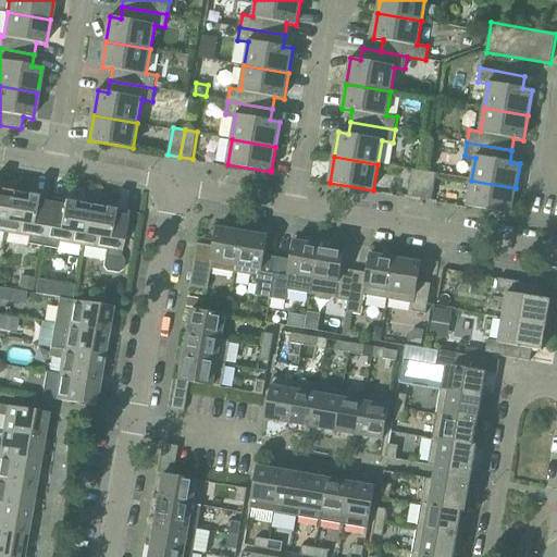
[(408,196),(420,198),(424,171),(412,169),(408,196)]
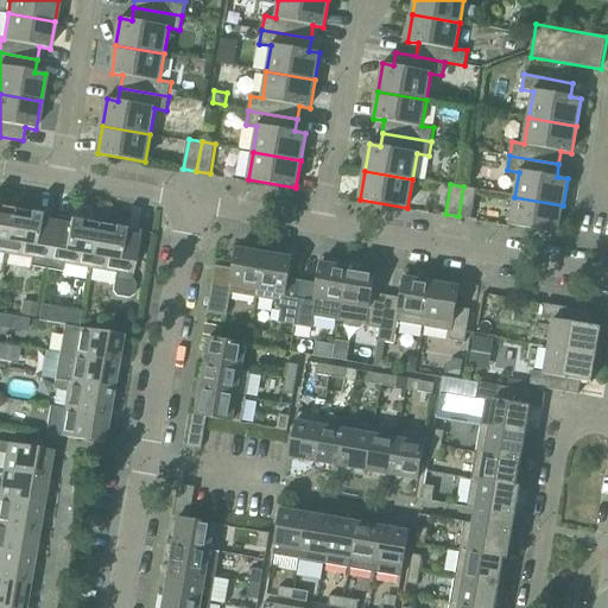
[(463,187),(458,216),(472,219),(477,189),(463,187)]
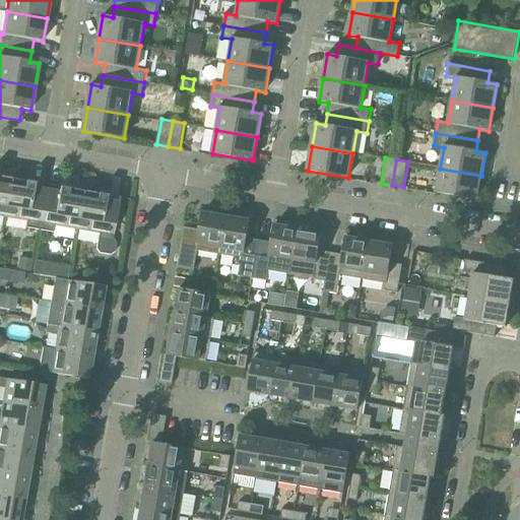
[(481,176),(440,169),(436,193),(477,200),(481,176)]
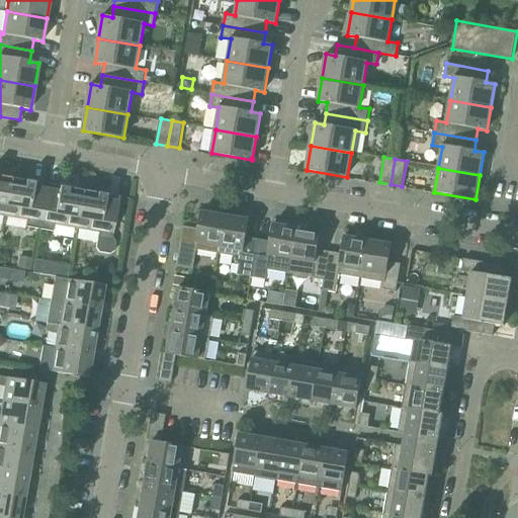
[(0,214),(5,216),(11,178),(0,176),(0,214)]
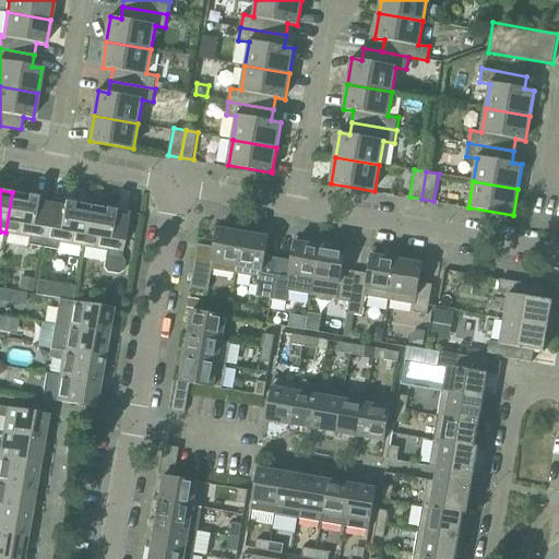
[(28,245),(43,248),(50,203),(25,199),(26,194),(12,192),(6,233),(30,237),(28,245)]
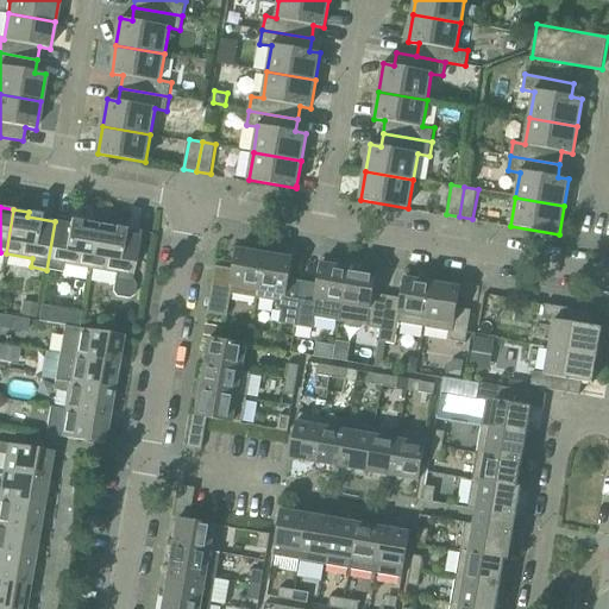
[(64,264),(90,269),(98,224),(83,221),(82,226),(55,221),(46,270),(63,272),(64,264)]
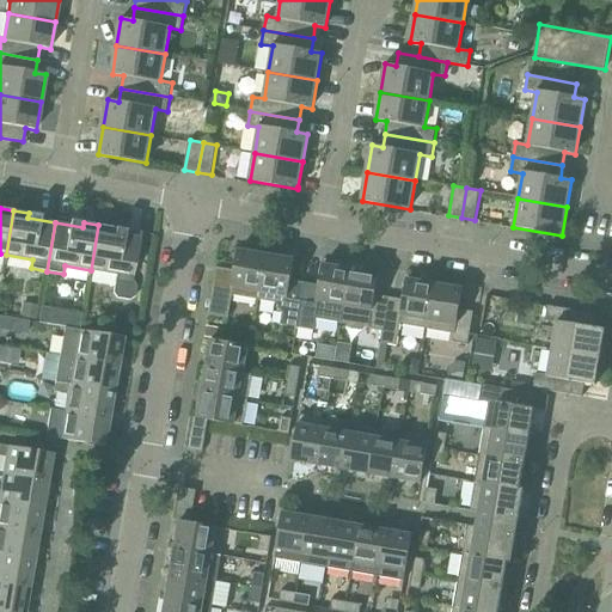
[(98,225),(91,270),(117,274),(115,293),(117,298),(130,300),(135,297),(136,287),(133,281),(141,233),(140,232),(139,237),(112,232),(112,228),(98,225)]
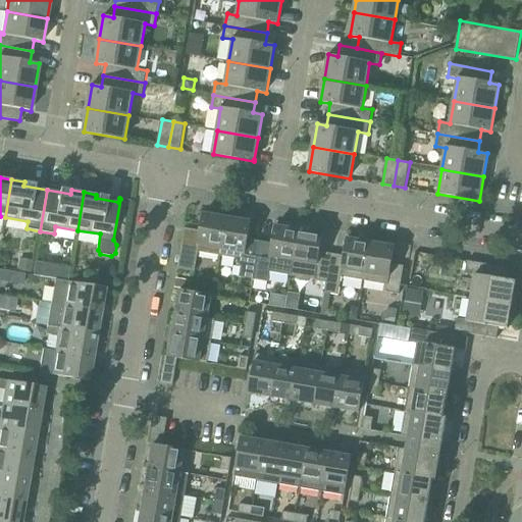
[(199,252),(221,256),(227,217),(204,213),(201,230),(185,228),(178,268),(195,271),(199,252)]
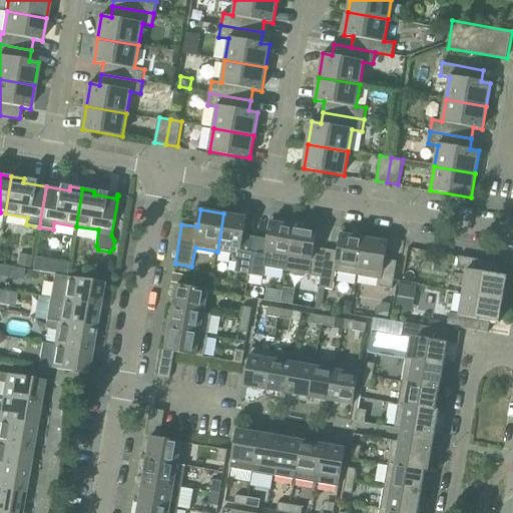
[(235,272),(249,275),(257,236),(243,234),(246,217),(223,213),(217,251),(231,253),(237,263),(235,272)]
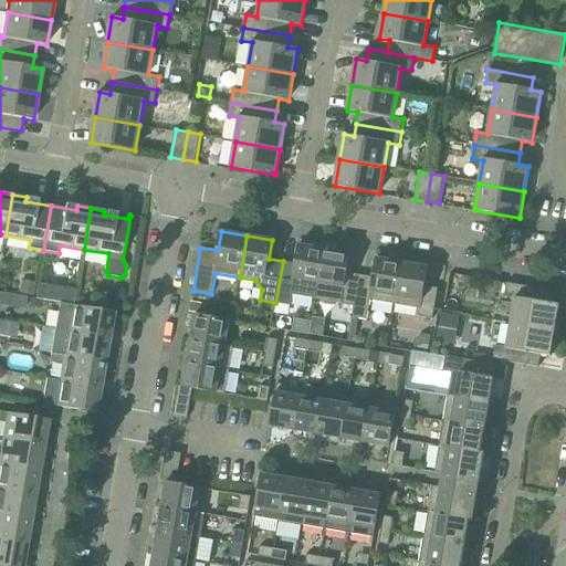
[(293,294),(316,299),(325,249),(299,244),(296,263),(283,261),(275,303),(291,305),(293,294)]
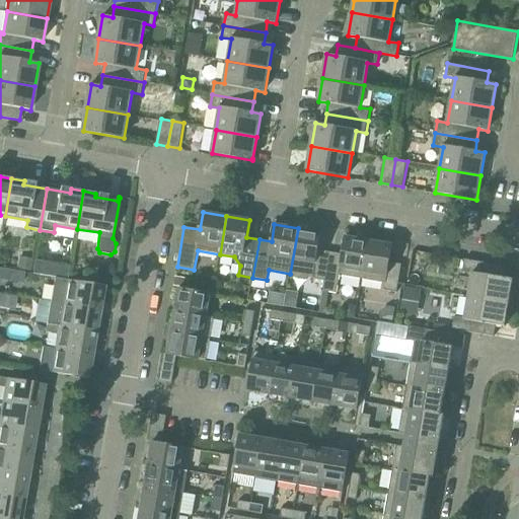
[(311,278),(325,280),(330,252),(318,250),(321,232),(298,228),(290,274),(293,275),(295,276),(296,278),(299,279),(301,279),(302,280),(304,280),(307,279),(309,279),(311,278)]
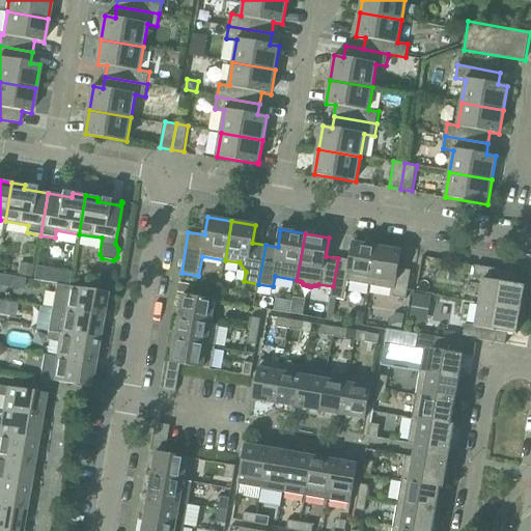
[(338,258),(333,286),(331,298),(345,300),(348,281),(371,285),(378,246),(354,242),(351,260),(338,258)]
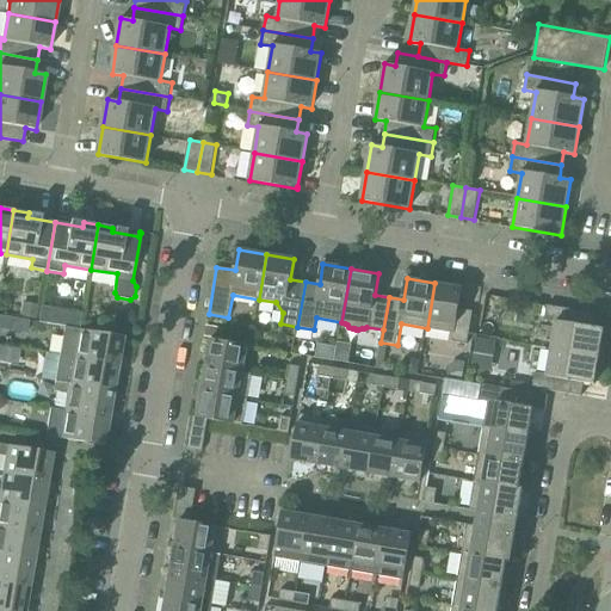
[(462,288),(434,283),(427,328),(454,333),(451,341),(468,344),(474,312),(458,309),(462,288)]
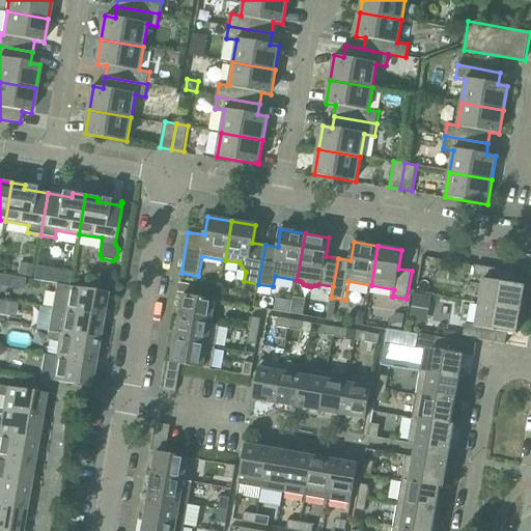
[(20,264),(18,276),(31,278),(33,267),(20,264)]
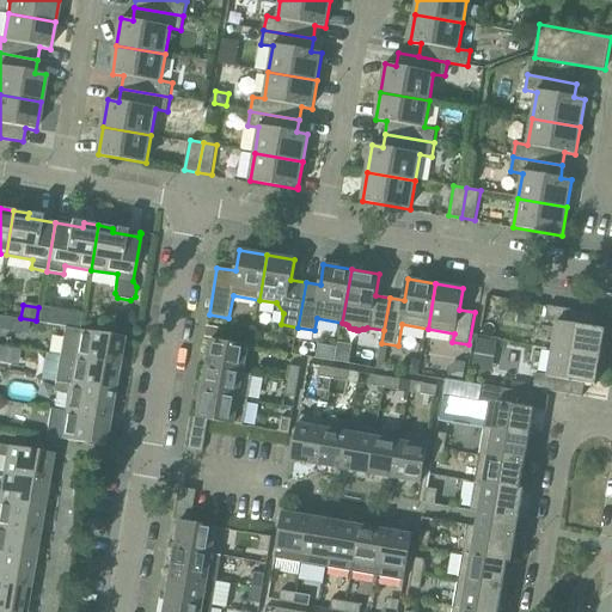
[(557,323),(554,349),(601,357),(606,330),(595,328),(598,314),(549,306),(545,320),(557,323)]
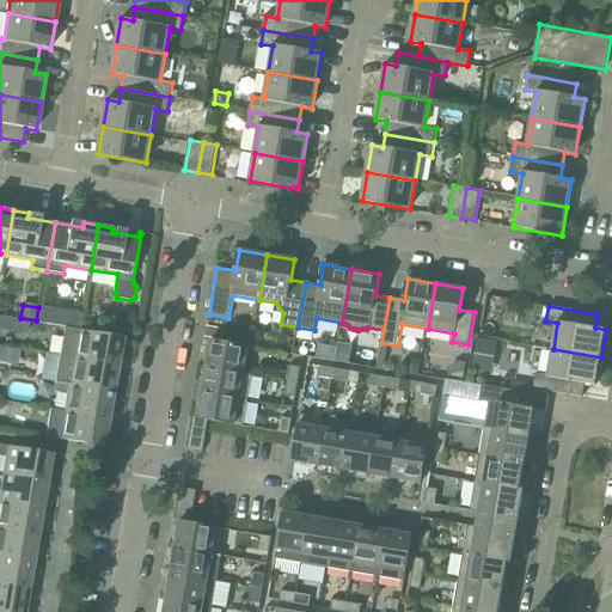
[(121,318),(120,325),(124,331),(132,332),(138,328),(139,320),(134,314),(127,313),(121,318)]
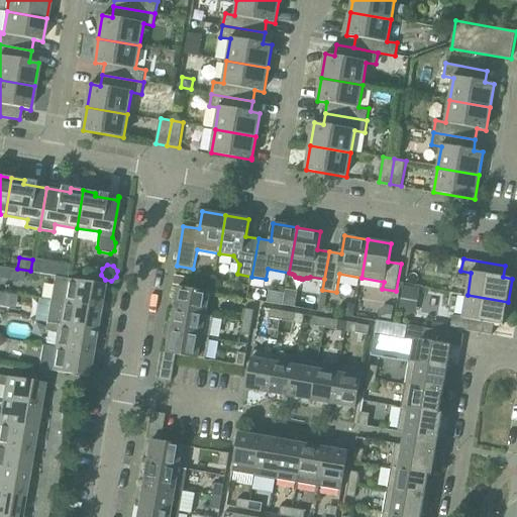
[(0,278),(9,280),(10,270),(0,267),(0,278)]
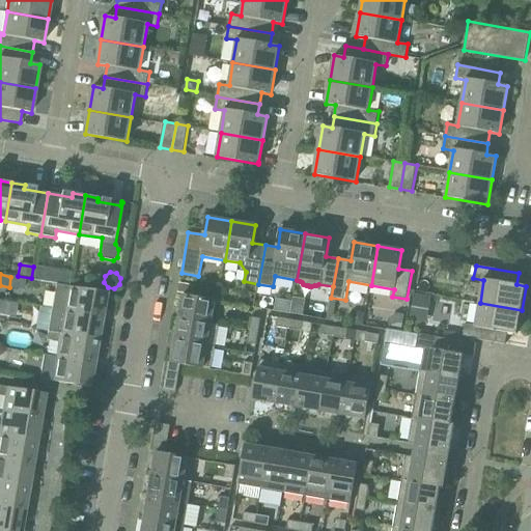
[(55,292),(52,308),(103,316),(107,292),(70,286),(56,284),(55,292)]
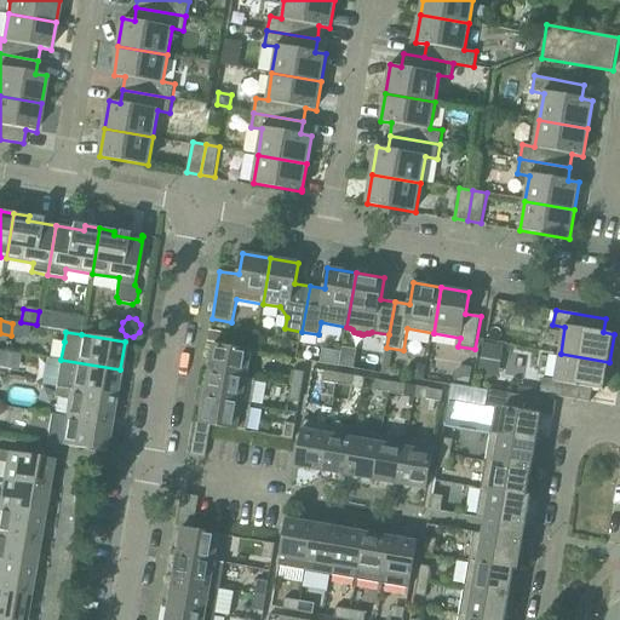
[(210,332),(207,343),(225,346),(228,336),(210,332)]
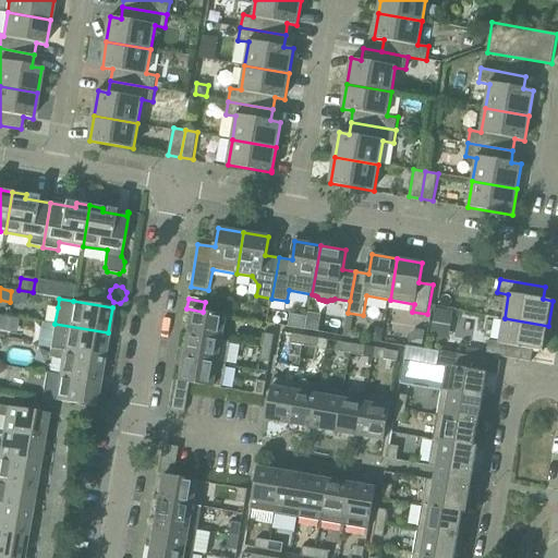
[(435,307),(429,334),(449,337),(453,311),(435,307)]
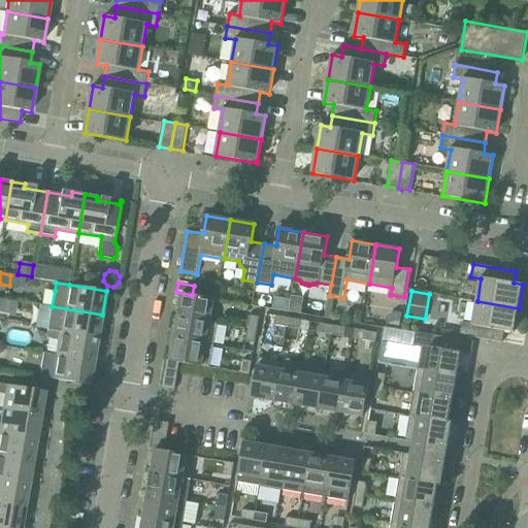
[(183,293),(178,316),(210,322),(215,299),(183,293)]
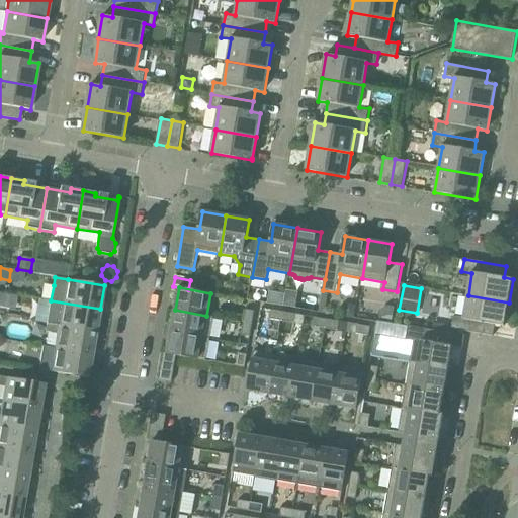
[(0,291),(0,305),(7,307),(10,293),(0,291)]
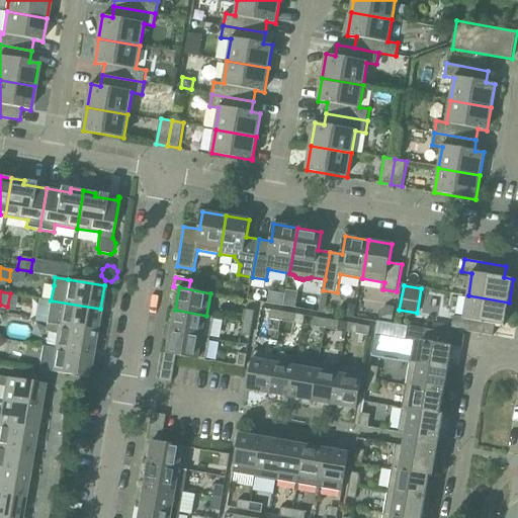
[(509,303),(468,295),(464,318),(454,316),(452,329),(494,336),(496,324),(505,326),(509,303)]
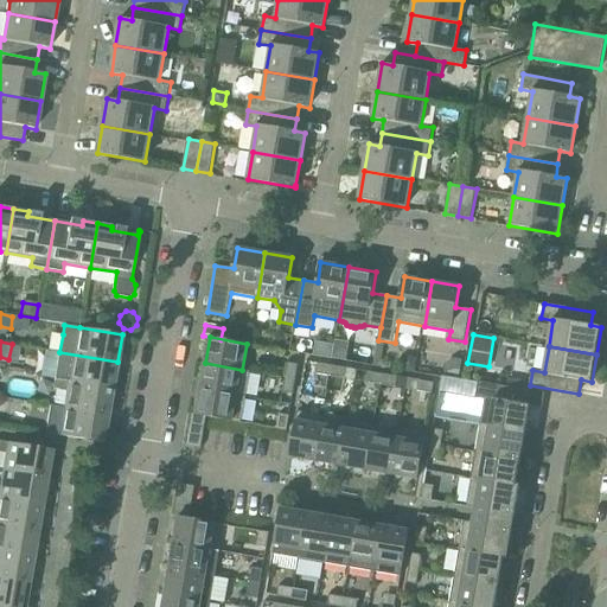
[(59,352),(56,378),(113,389),(117,362),(59,352)]
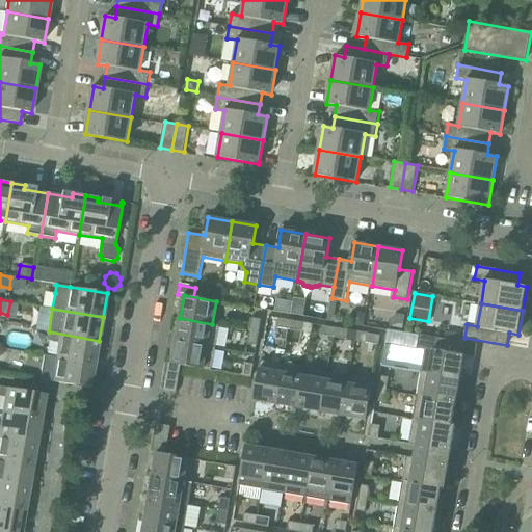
[(353,317),(352,324),(365,326),(367,314),(360,313),(353,317)]
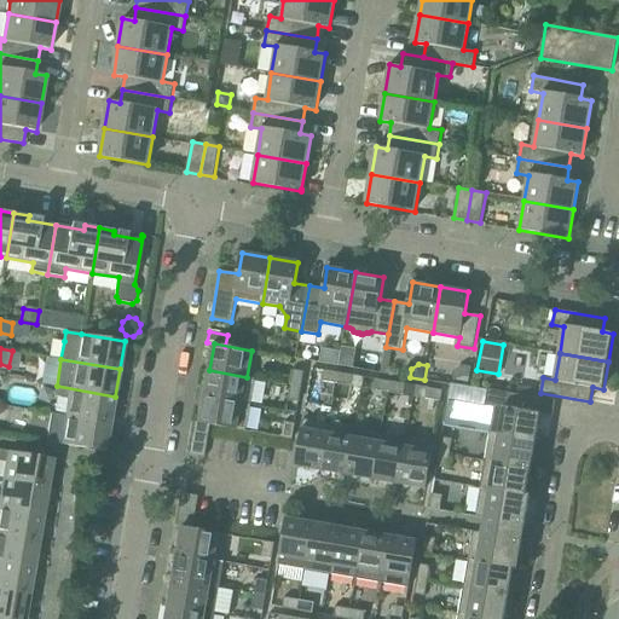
[(462,366),(456,370),(453,380),(469,382),(472,368),(462,366)]
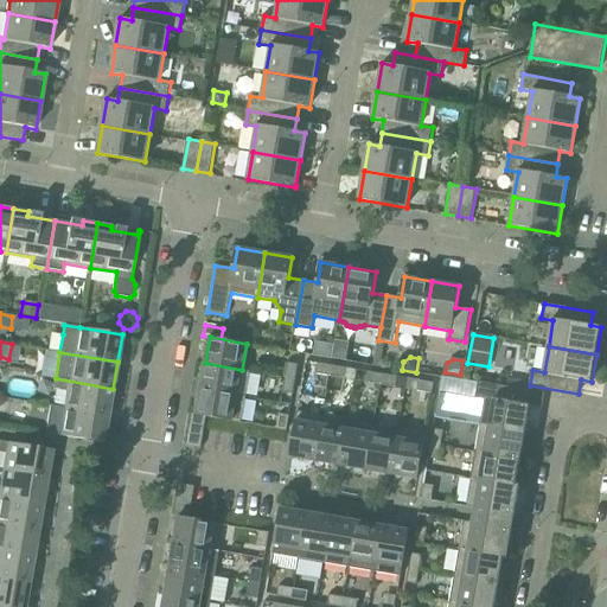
[(205,363),(200,389),(247,396),(251,371),(242,370),(205,363)]
